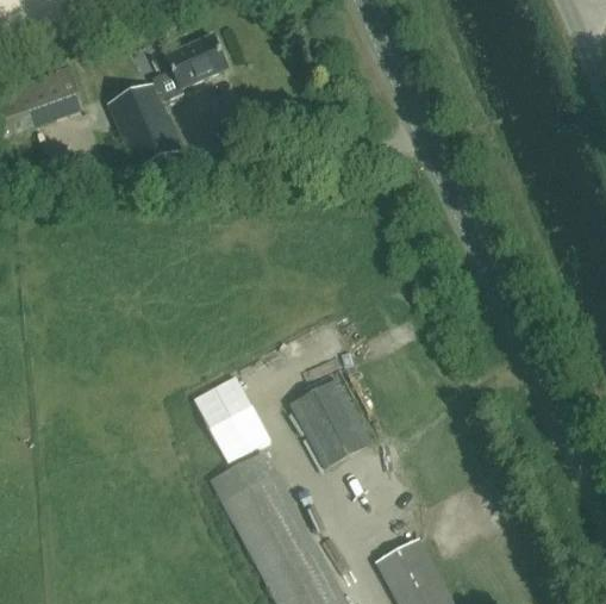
[(225,67),(211,33),(162,55),(169,69),(149,78),(151,82),(105,103),(133,168),(181,148),(161,100),(181,92),(179,87),(225,67)]
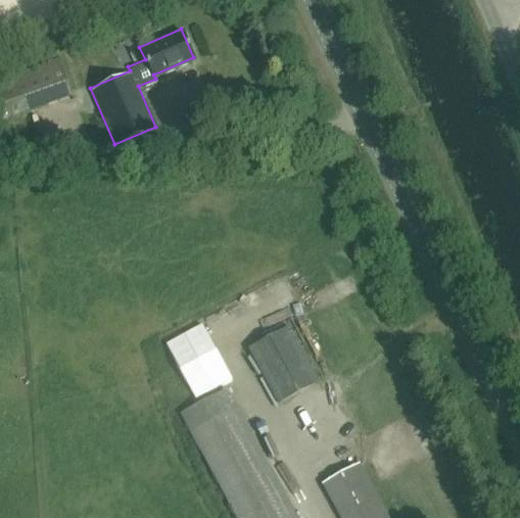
[(78,100),(66,77),(13,100),(21,119),(43,108),(45,114),(78,100)]
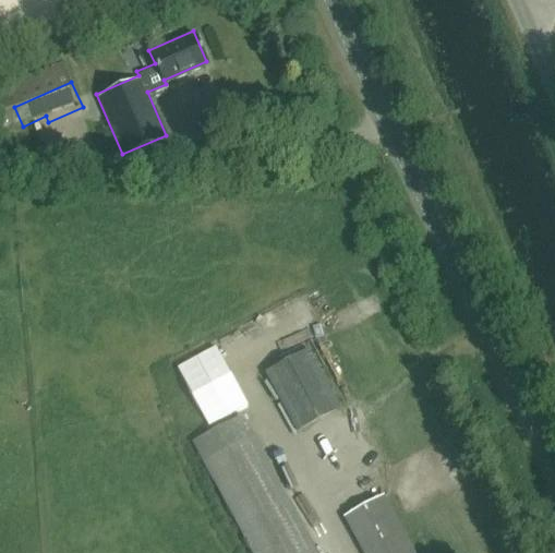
[(265,371),(296,430),(339,407),(309,348),(265,371)]
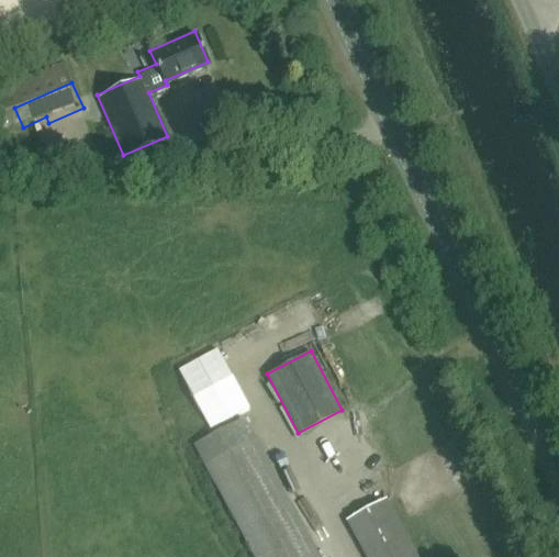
[(319,556),(244,416),(194,443),(255,556),(319,556)]
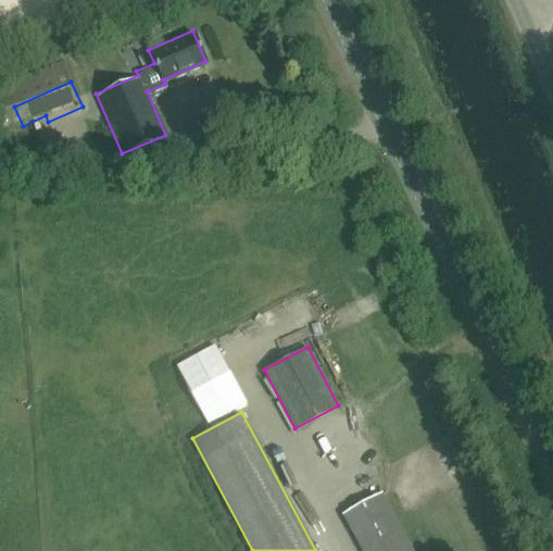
[(411,550),(378,490),(340,511),(362,550),(411,550)]
